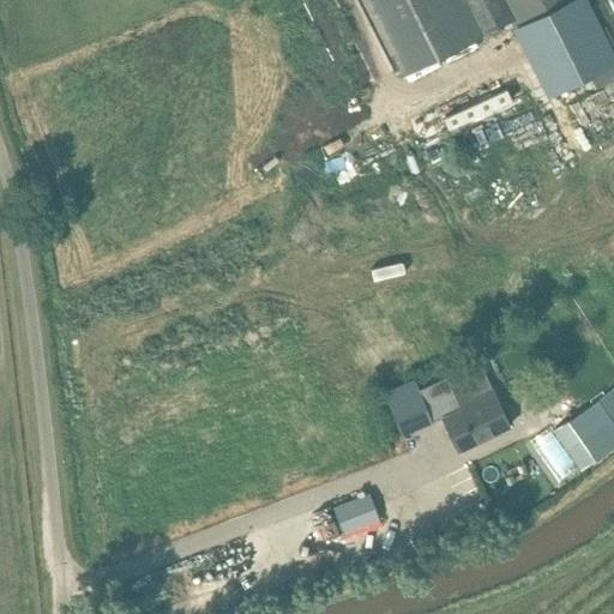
[(366,0),(405,77),(483,38),(464,0),(366,0)]
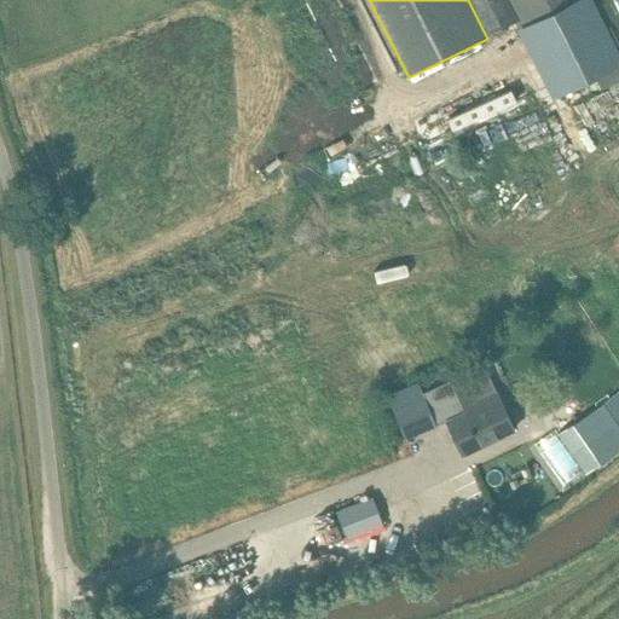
[(618,53),(595,5),(591,0),(503,0),(525,40),(554,98),(618,65),(618,53)]
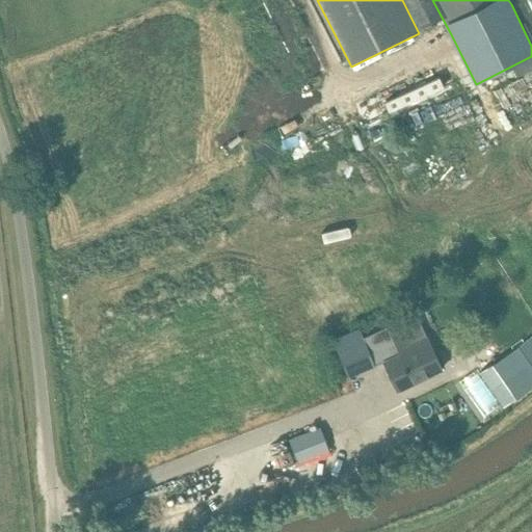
[(417,297),(409,300),(413,309),(421,304),(417,297)]
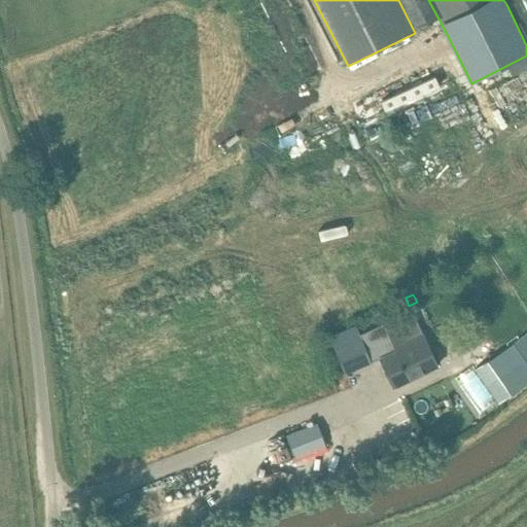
[(526,311),(517,317),(524,328),(526,325),(526,311)]
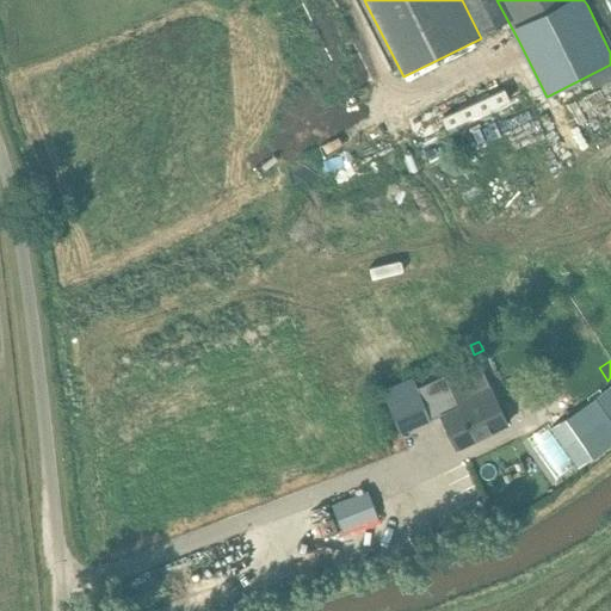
[(446,376),(418,388),(431,420),(443,415),(444,419),(457,446),(506,424),(495,402),(493,396),(492,393),(489,393),(479,369),(470,372),(449,383),(446,376)]
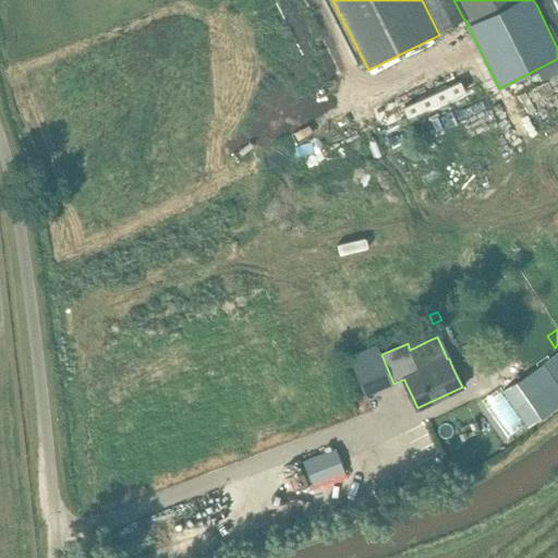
[(378,347),(351,359),(367,397),(395,385),(393,384),(381,354),(378,347)]
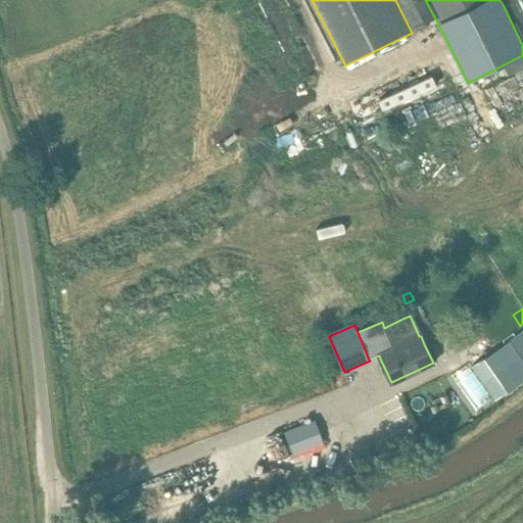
[(522,360),(511,341),(472,368),(494,399),(522,380),(522,360)]
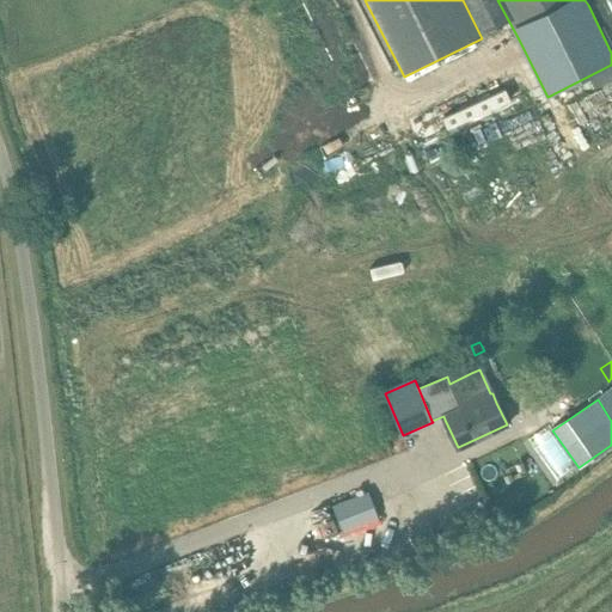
[(366,491),(331,506),(341,533),(377,519),(366,491)]
